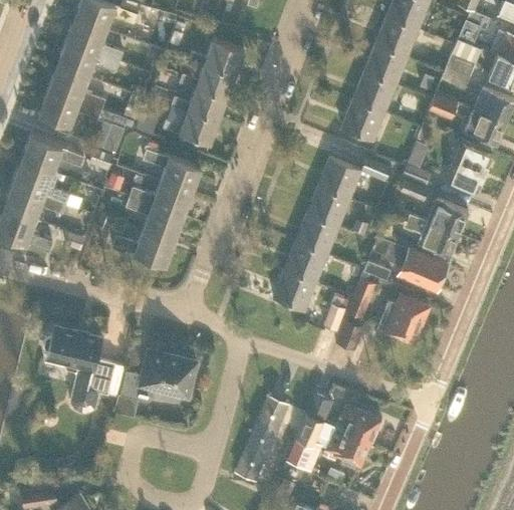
[(141,5),(122,0),(121,0),(119,8),(98,0),(80,0),(73,18),(105,30),(110,16),(133,24),(137,15),(141,5)]
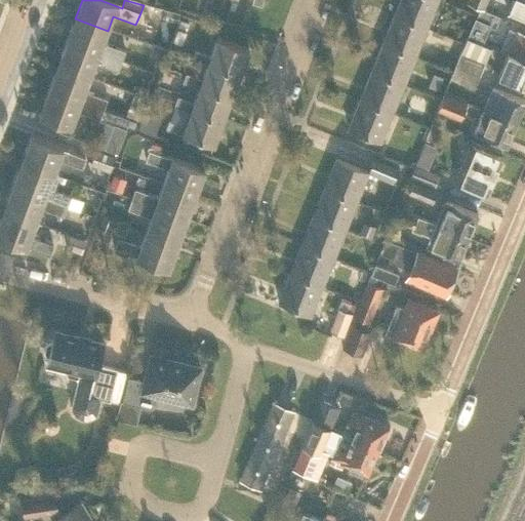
[(225,0),(223,9),(230,11),(233,0),(238,1),(238,0),(225,0)]
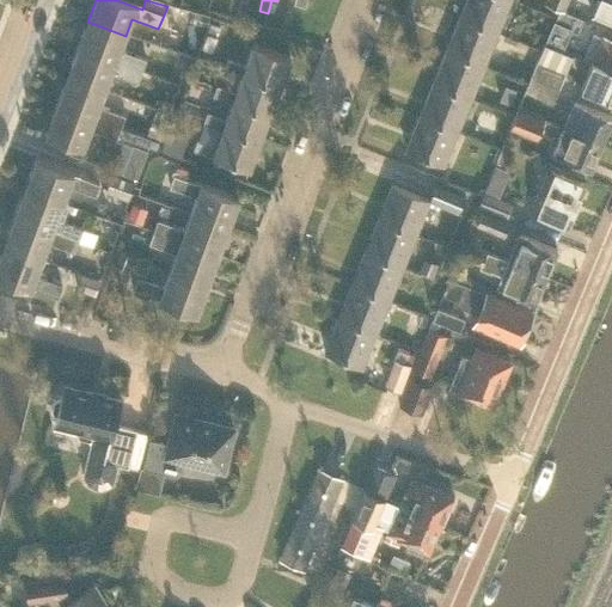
[(295,0),(294,6),(305,10),(307,0),(295,0)]
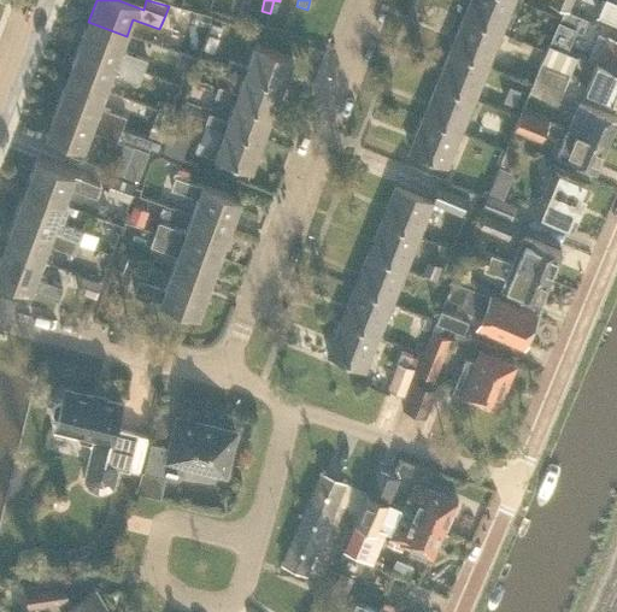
[(470,0),(463,21),(501,36),(515,3),(507,0),(470,0)]
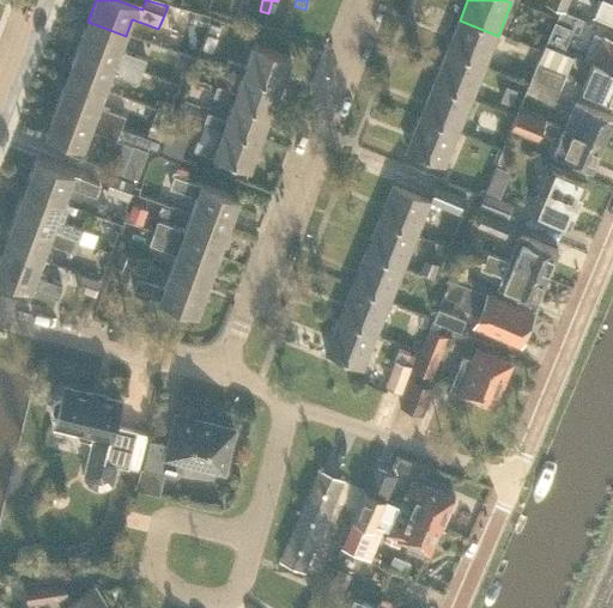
[(548,0),(546,7),(560,13),(563,14),(569,0),(548,0)]
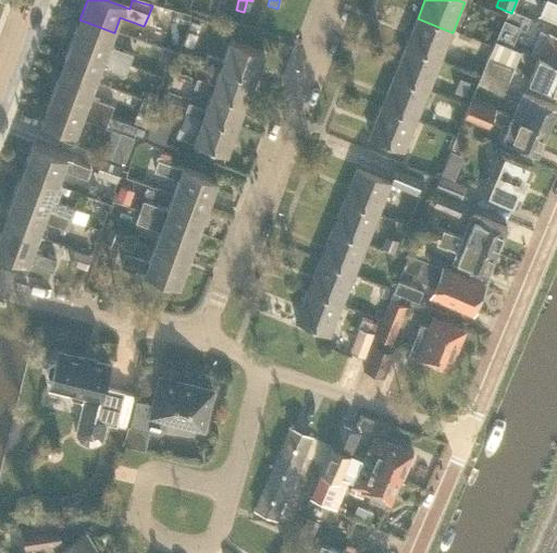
[(556,0),(545,0),(539,17),(556,25),(556,0)]
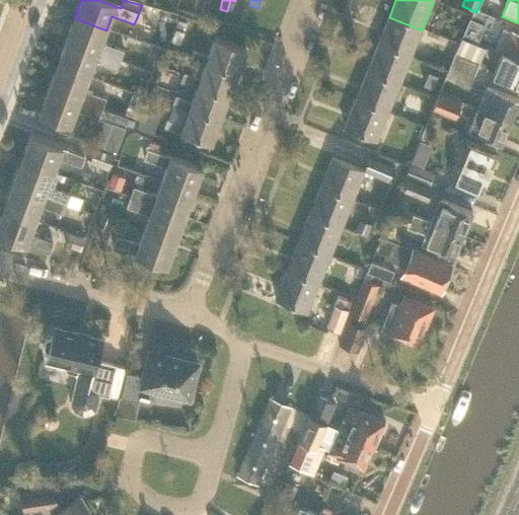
[(470,22),(489,30),(494,19),(476,12),(474,11),(470,22)]
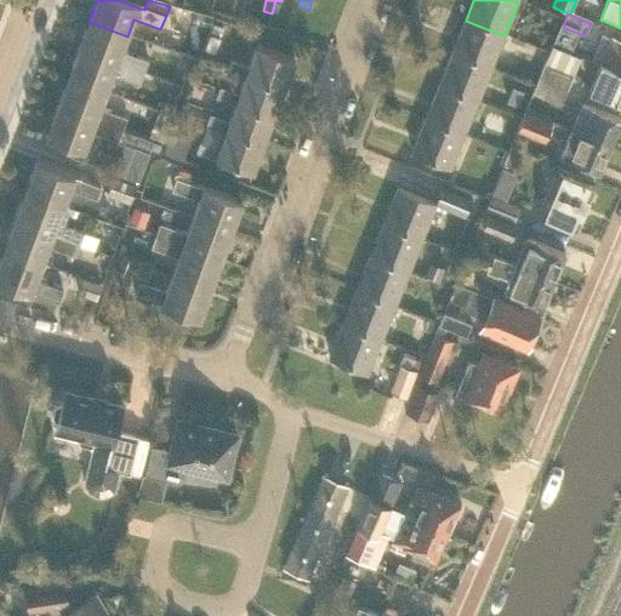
[(453,55),(491,69),(505,36),(466,21),(453,55)]
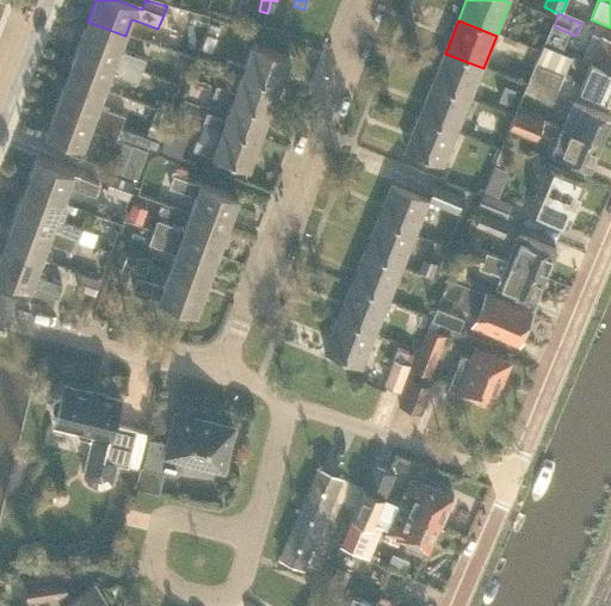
[(146,62),(119,53),(125,36),(87,22),(78,50),(141,74),(146,62)]
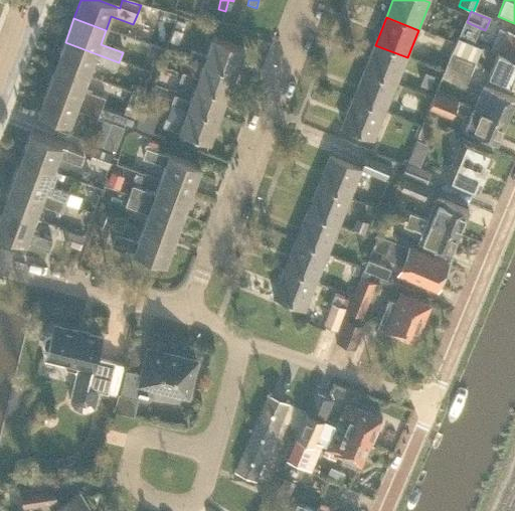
[(514,36),(507,33),(499,30),(490,52),(497,55),(498,56),(498,55),(514,62),(514,36)]
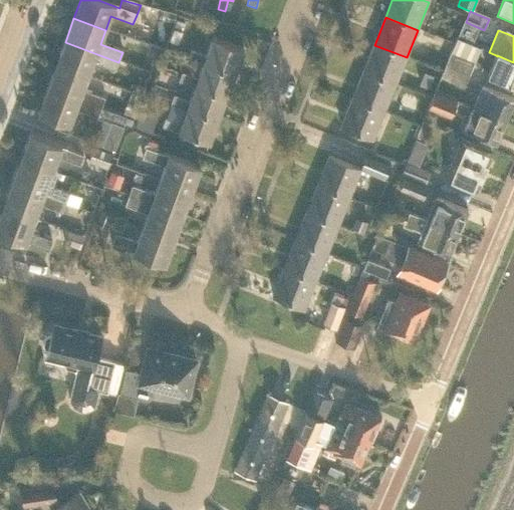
[(173,32),(168,47),(178,50),(183,35),(173,32)]
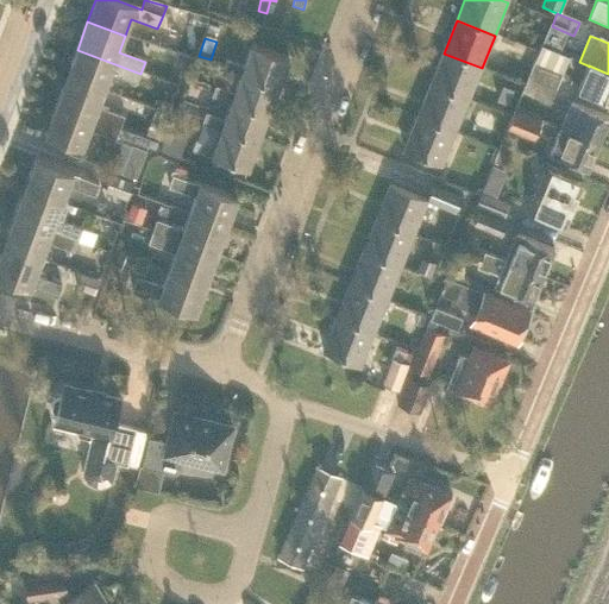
[(252,46),(244,69),(226,62),(221,73),(240,80),(242,75),(278,88),(288,60),(252,46)]
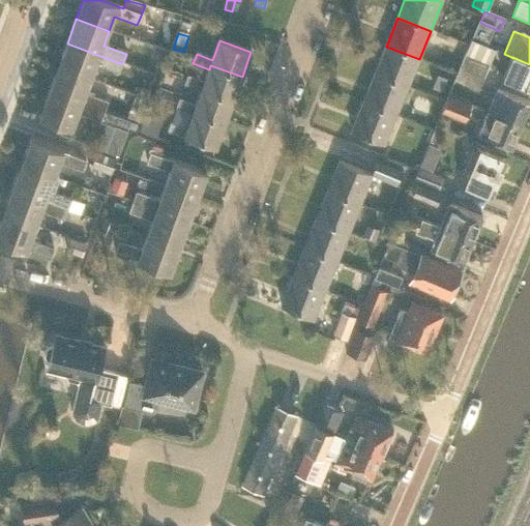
[(496,51),(472,41),(461,69),(484,79),(496,51)]
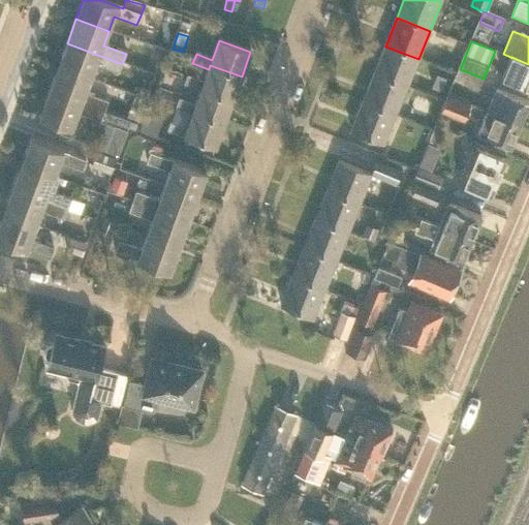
[(96,65),(119,74),(122,64),(67,43),(58,67),(90,80),(96,65)]
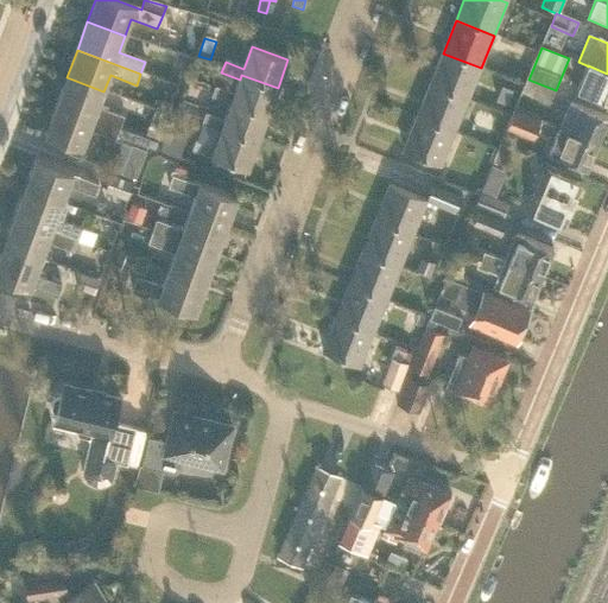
[(430,86),(467,101),(481,68),(443,54),(430,86)]
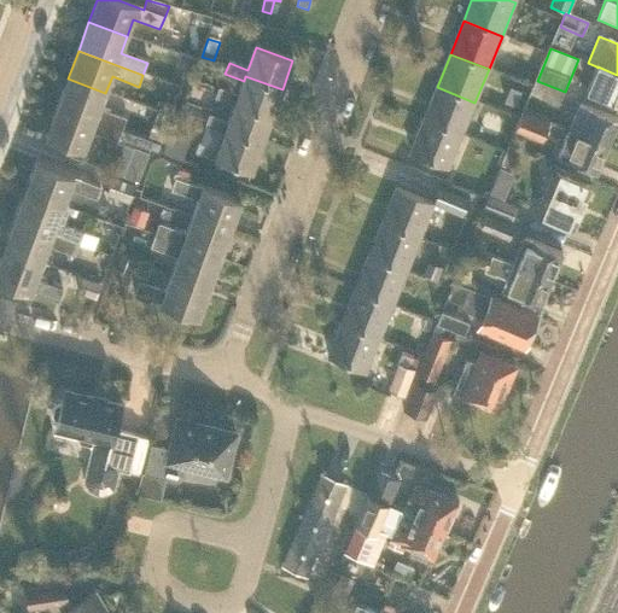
[(185,58),(180,71),(187,74),(192,62),(185,58)]
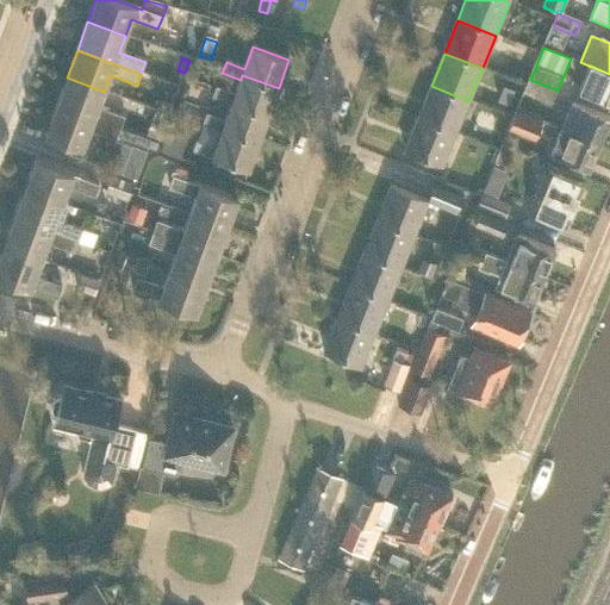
[(609,105),(609,74),(590,66),(590,67),(589,66),(578,92),(609,105)]
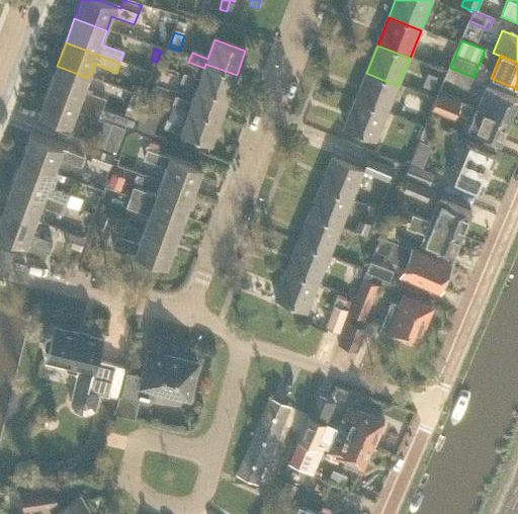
[(205,64),(204,68),(199,81),(183,76),(180,84),(196,90),(197,87),(229,98),(237,75),(205,64)]
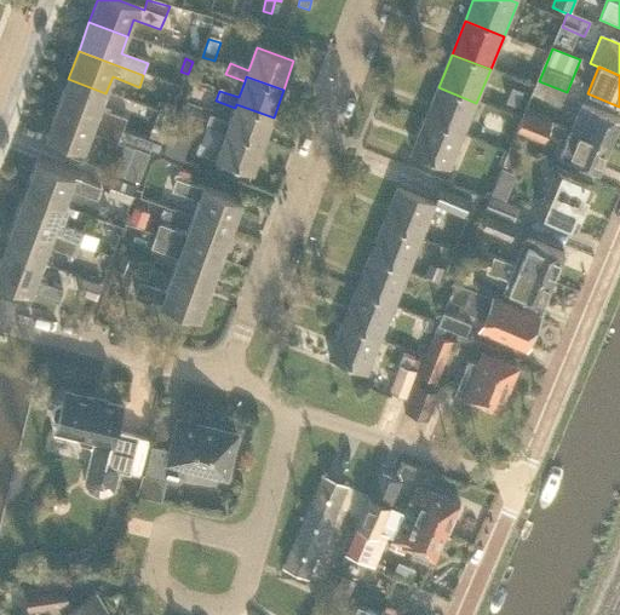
[(99,110),(105,93),(68,79),(57,108),(121,132),(126,121),(99,110)]
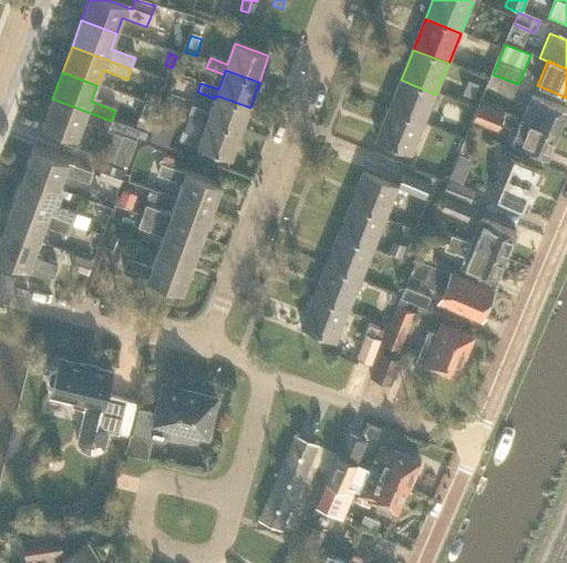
[(518,85),(493,74),(486,88),(513,99),(518,85)]
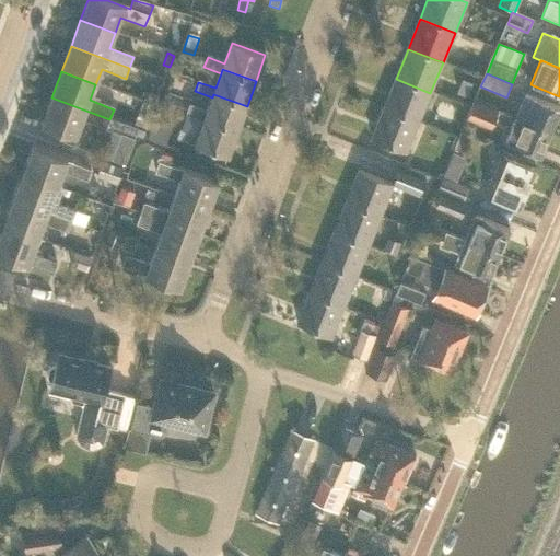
[(384,109),(418,124),(430,93),(396,79),(384,109)]
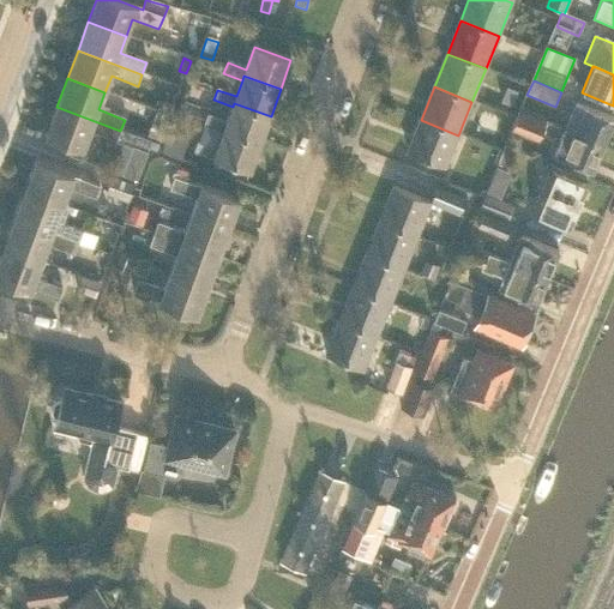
[(507,89),(501,104),(512,108),(518,94),(507,89)]
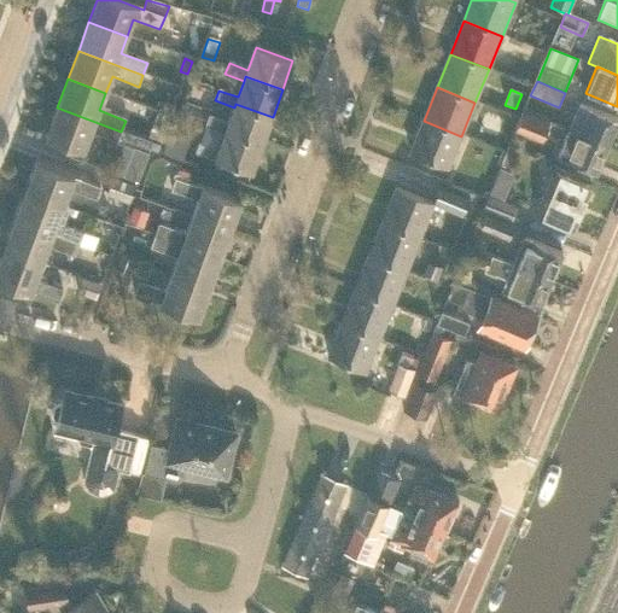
[(273,117),(235,104),(234,107),(228,124),(209,117),(205,128),(225,135),(226,130),(262,144),(273,117)]
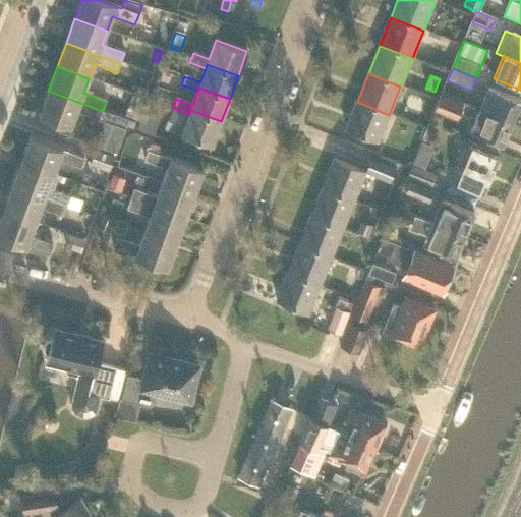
[(479,112),(512,125),(520,103),(488,90),(479,112)]
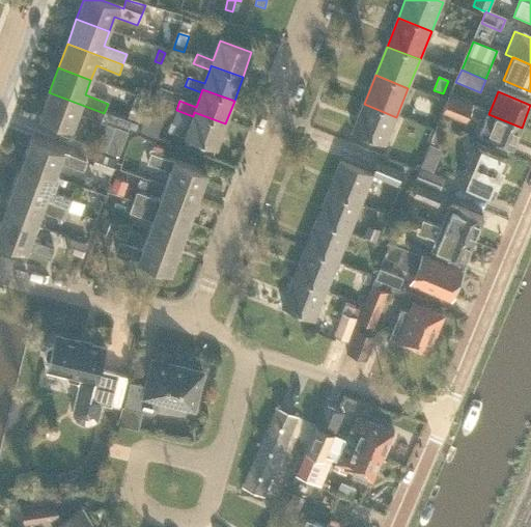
[(115,117),(104,113),(49,92),(39,117),(72,130),(78,115),(111,128),(115,117)]
